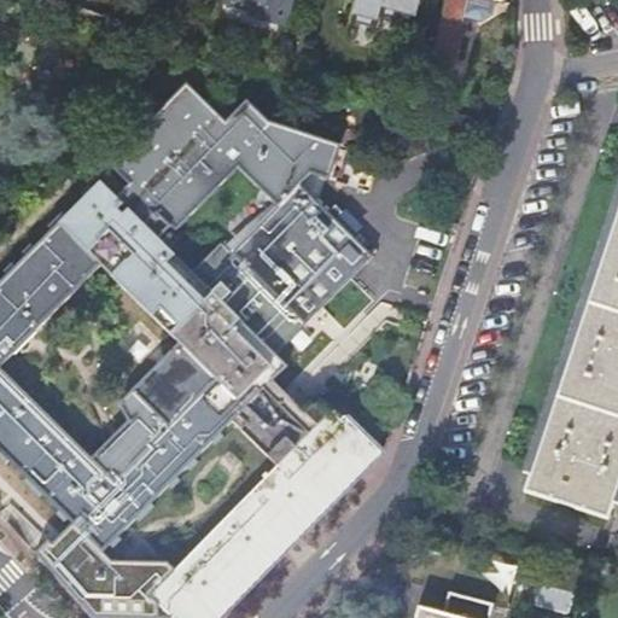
[(289,0),(217,0),(217,4),(248,11),(248,6),(264,10),(262,18),(284,23),(289,0)]
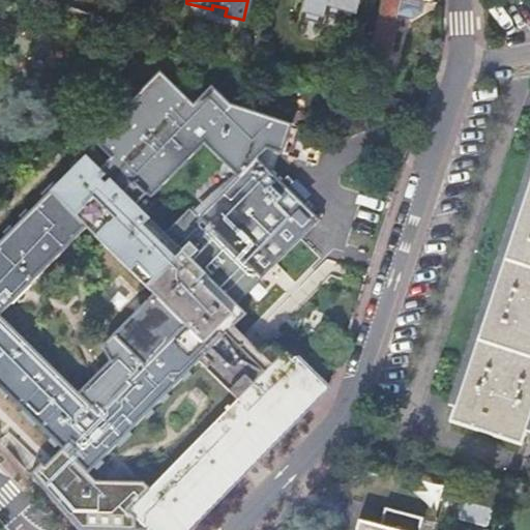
[(359,0),(307,0),(302,26),(323,32),(329,11),(356,18),(359,0)]
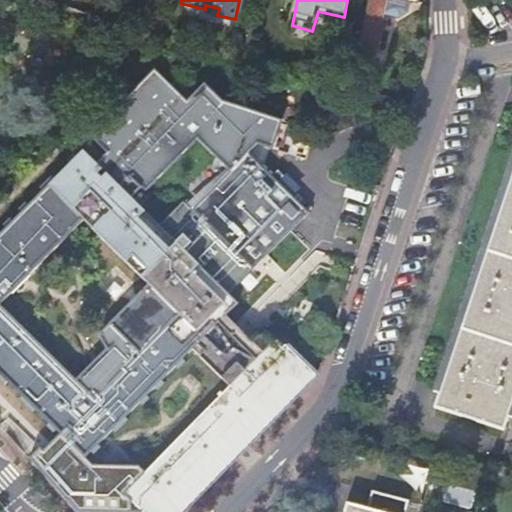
[(369,0),(360,44),(376,47),(381,24),(379,24),(382,14),(384,0),(414,0),(415,0),(369,0)]
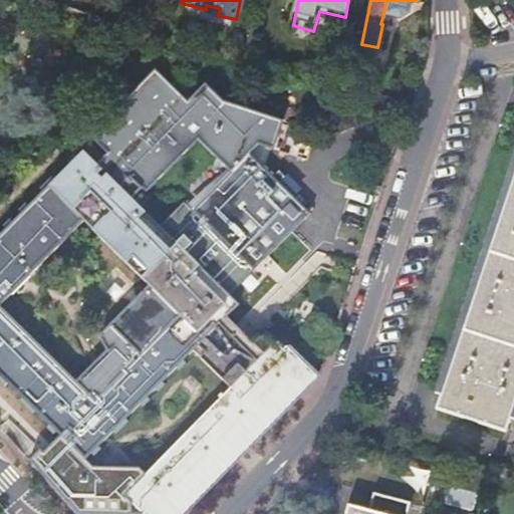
[(411,0),(386,0),(383,14),(400,18),(409,12),(411,0)]
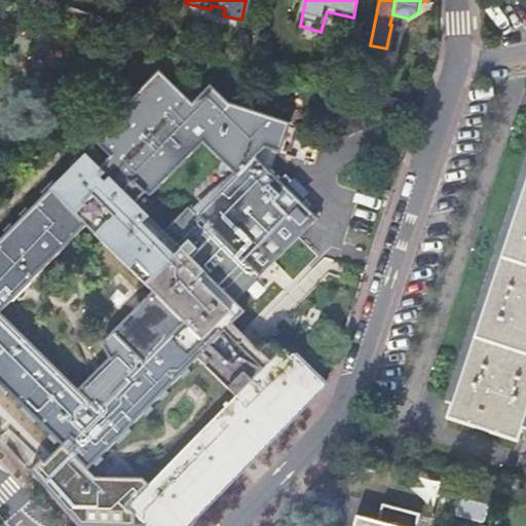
[(119,22),(139,29),(142,30),(145,17),(122,10),(119,22)]
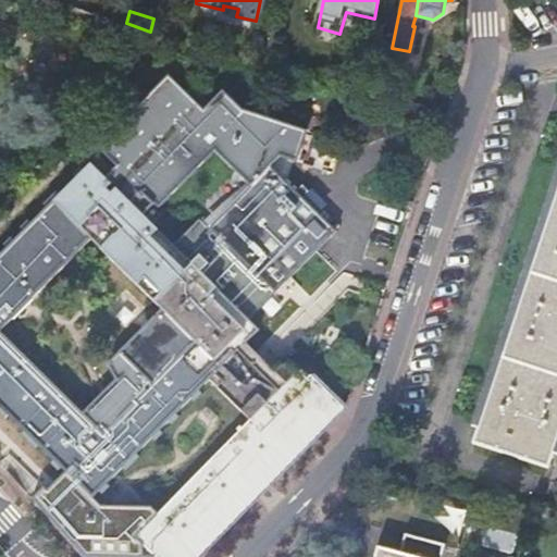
[(146,524),(144,522),(141,525),(144,528),(135,536),(156,556),(196,556),(342,407),(309,374),(306,379),(297,370),(296,372),(291,367),(288,366),(286,364),(284,364),(283,364),(282,366),(281,366),(279,367),(273,372),(244,342),(256,330),(246,320),(335,232),(301,198),(308,192),(301,185),(295,192),(270,168),(209,229),(199,219),(172,246),(114,189),(110,195),(106,188),(109,184),(89,164),(84,171),(74,161),(71,164),(67,169),(65,174),(64,181),(69,185),(60,195),(50,185),(47,189),(44,195),(41,200),(40,203),(46,209),(37,218),(27,209),(23,213),(21,219),(19,224),(17,227),(23,232),(13,240),(4,232),(0,236),(0,406),(0,407),(0,422),(0,423),(5,425),(10,426),(15,421),(24,430),(14,440),(19,443),(23,446),(29,448),(33,449),(38,445),(47,453),(37,462),(41,467),(46,470),(51,471),(56,472),(61,468),(65,472),(70,469),(76,473),(72,479),(90,496),(97,491),(107,499),(110,495),(113,491),(115,485),(115,481),(111,477),(120,467),(130,477),(133,472),(135,468),(137,463),(138,459),(138,458),(134,453),(143,444),(152,453),(157,447),(160,442),(162,435),(162,433),(158,429),(166,420),(176,429),(180,424),(183,419),(185,413),(186,410),(181,405),(189,396),(199,406),(202,401),(206,396),(208,392),(209,387),(203,382),(208,379),(249,418),(240,428),(238,424),(236,428),(238,430),(146,524)]
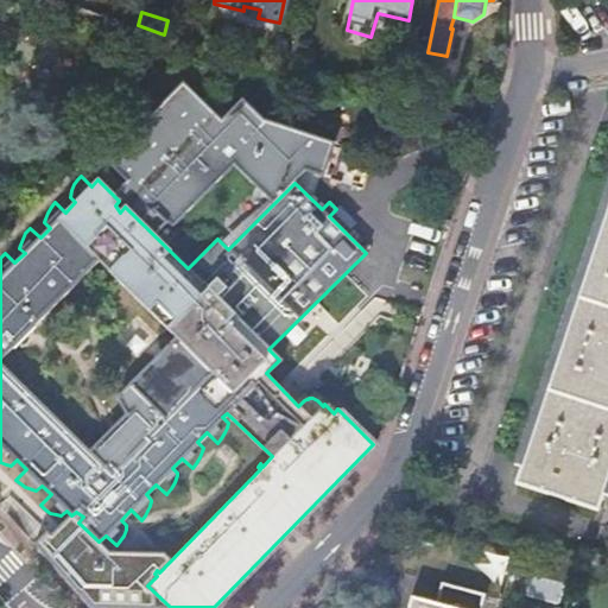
[(607,177),(513,463),(520,466),(607,201),(607,177)]
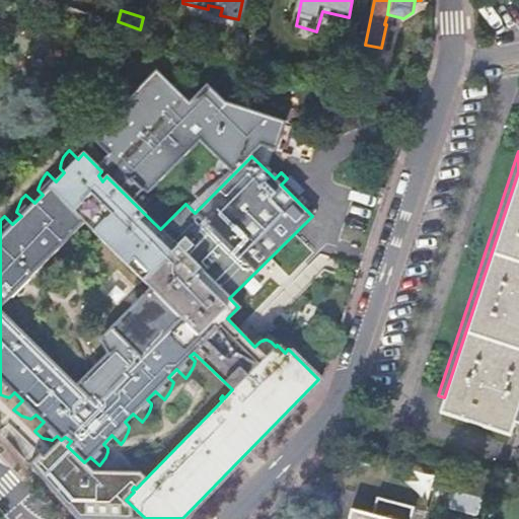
[(518,171),(444,397),(439,412),(509,434),(518,402),(518,171)]
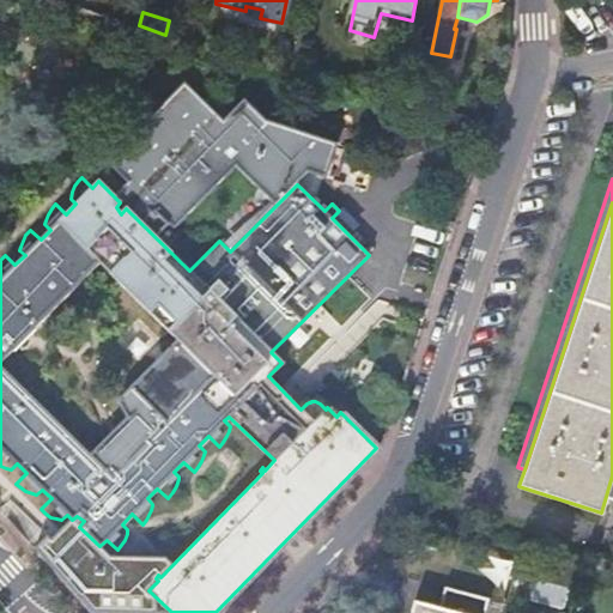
[(365,378),(381,347),(366,340),(351,371),(365,378)]
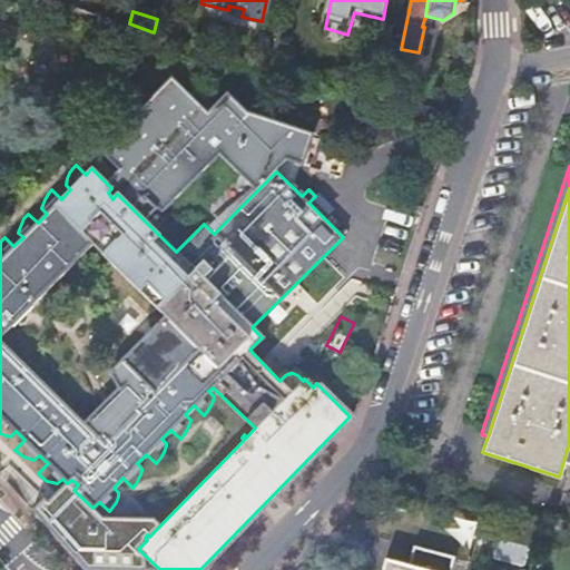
[(429,569),(426,569),(429,561),(411,556),(409,564),(387,559),(383,569),(429,569)]
